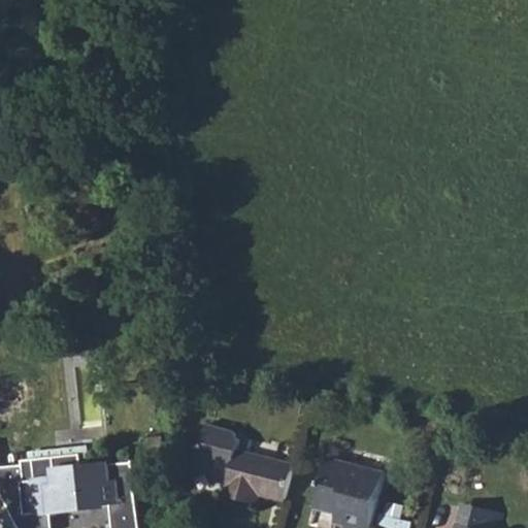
[(249,487),(284,497),(294,460),(237,444),(240,435),(235,426),(207,419),(195,462),(229,471),(225,489),(246,496),(249,487)]
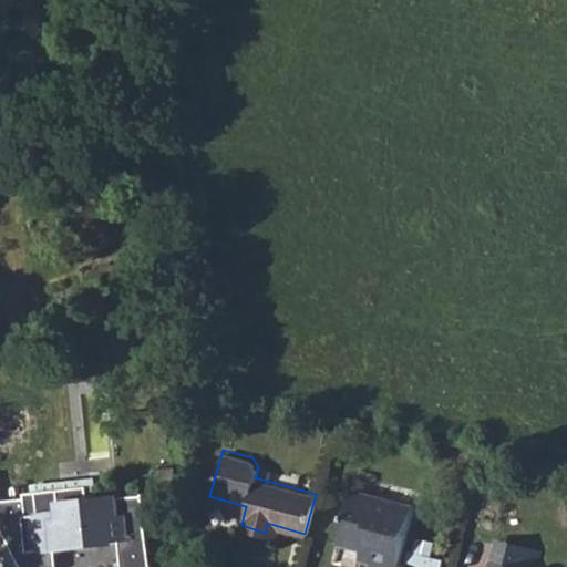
[(54,566),(53,550),(113,544),(119,544),(121,566),(151,566),(144,521),(142,496),(86,502),(85,487),(21,494),(22,498),(0,501),(0,532),(18,566),(54,566)]
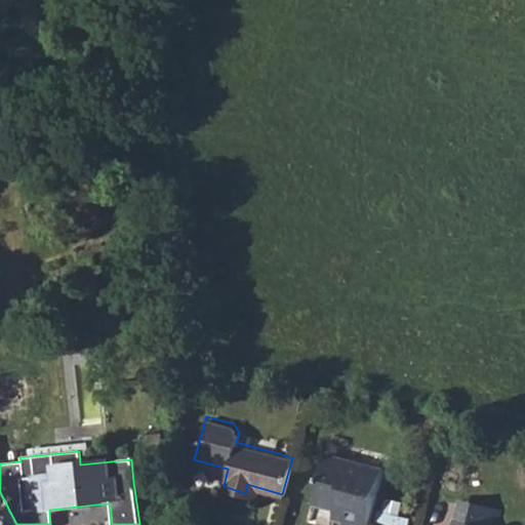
[(339,524),(353,524),(354,523),(360,524),(367,524),(382,471),(324,454),(313,502),(344,511),(339,524)]
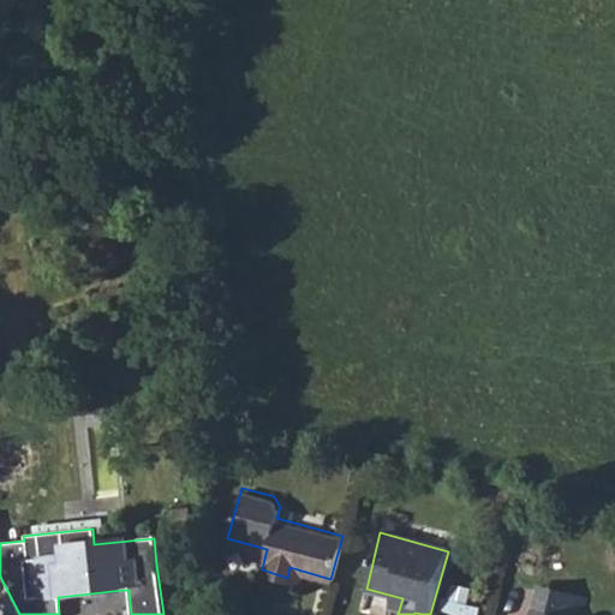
[(571,614),(574,602),(533,591),(527,609),(545,614),(571,614)]
